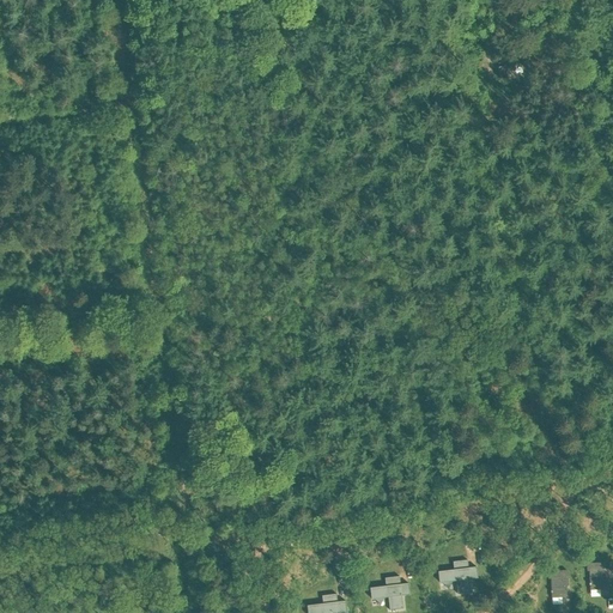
[(507,79),(504,67),(497,68),(499,80),(507,79)]
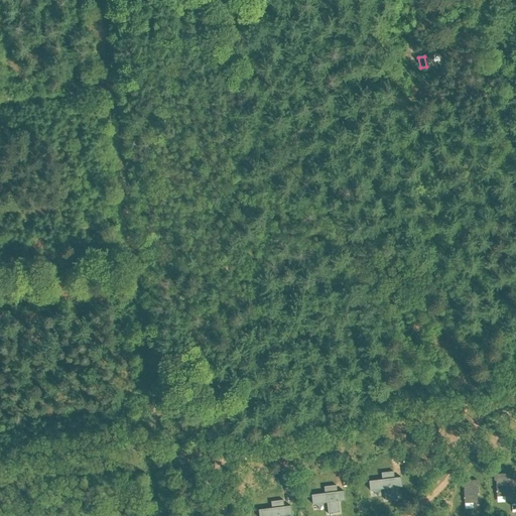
[(380,474),(381,480),(368,482),(369,491),(383,490),(384,501),(396,499),(394,488),(401,487),(400,478),(393,479),(392,472),(380,474)]
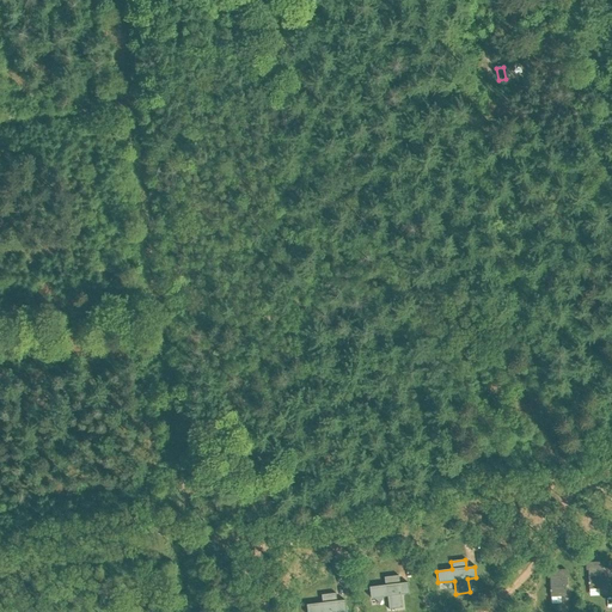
[(585,571),(587,571),(588,591),(603,588),(603,579),(606,579),(605,564),(603,562),(586,563),(585,564),(585,571)]
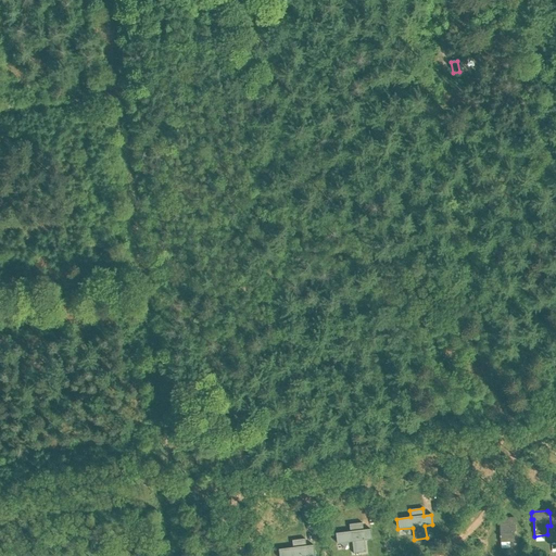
[(513,519),(513,518),(495,519),(495,526),(498,526),(500,543),(514,542),(513,532),(515,532),(514,519),(513,519)]
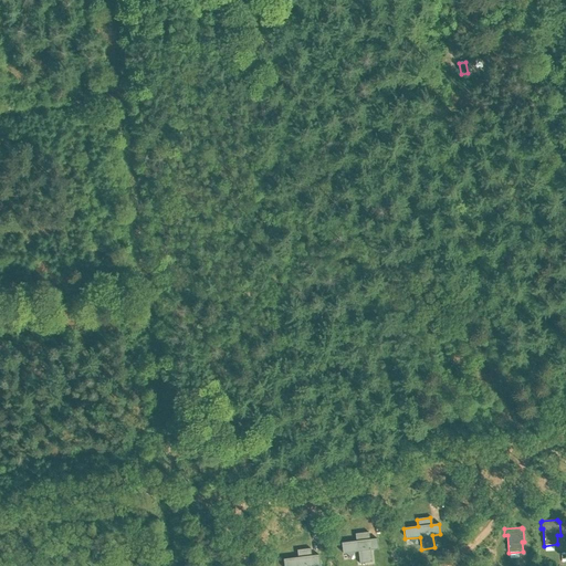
[(348,528),(335,530),(335,537),(348,536),(348,528)]
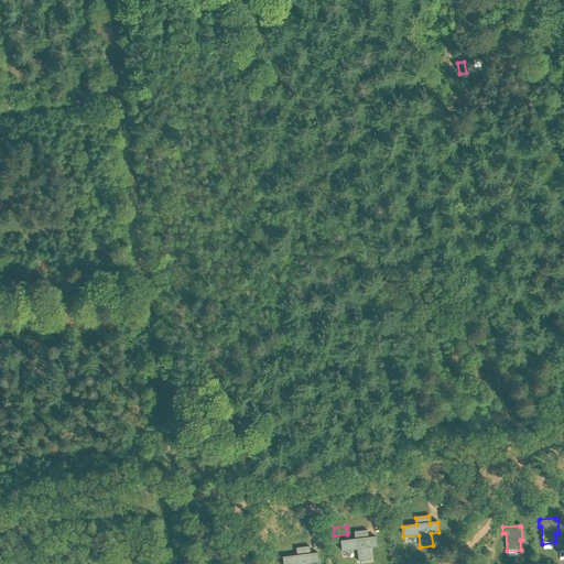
[(353,532),(354,540),(339,541),(340,552),(356,551),(358,562),(370,561),(369,549),(377,548),(375,538),(367,538),(367,531),(353,532)]
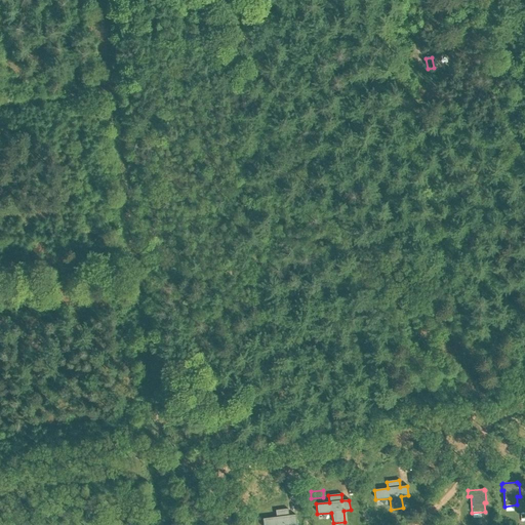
[(275,511),(276,517),(261,519),(263,524),(295,524),(295,515),(288,516),(287,509),(275,511)]
